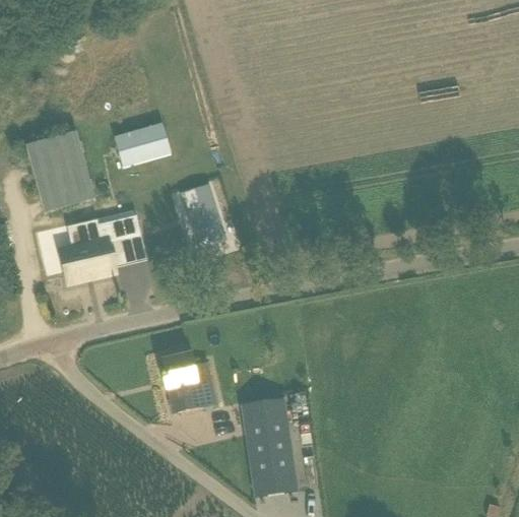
[(115,137),(124,168),(172,154),(163,123),(115,137)]
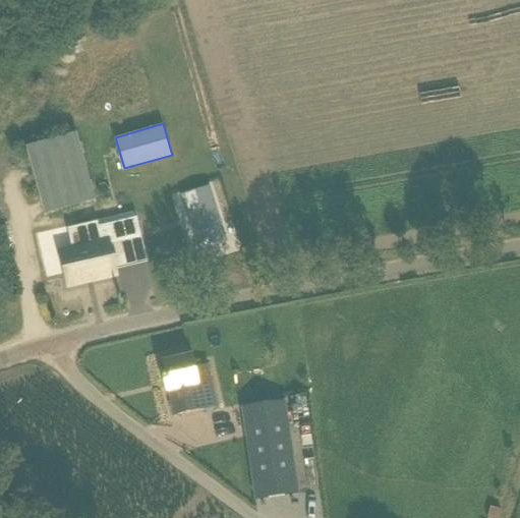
[(26,147),(45,213),(95,199),(77,133),(26,147)]
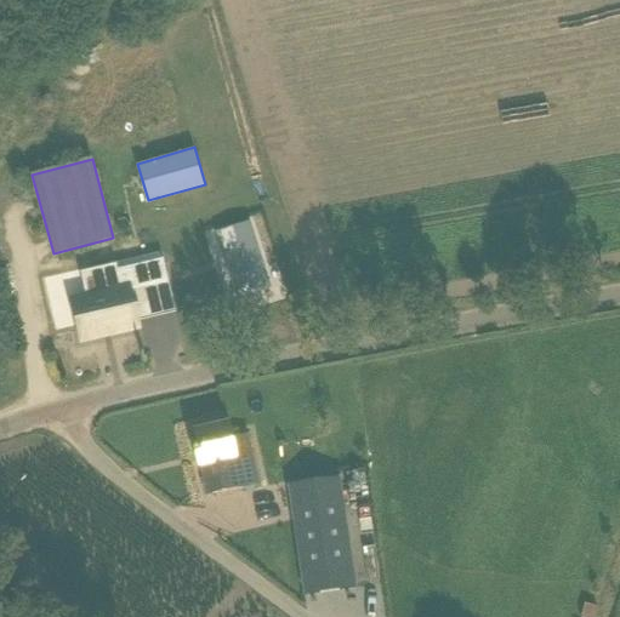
[(226,235),(245,301),(278,291),(257,226),(226,235)]
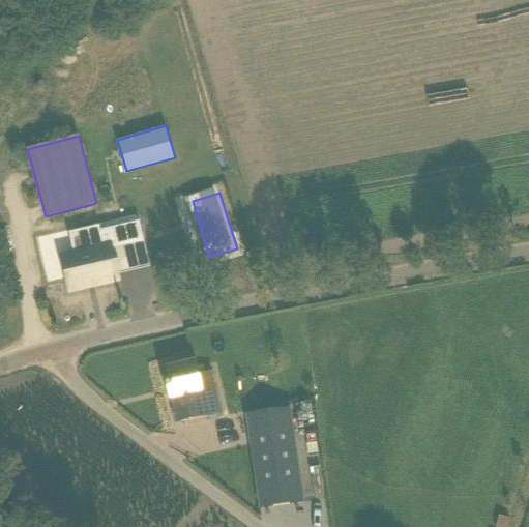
[(55,276),(66,274),(70,289),(118,279),(111,245),(62,257),(62,258),(51,261),(49,264),(52,274),(55,276)]
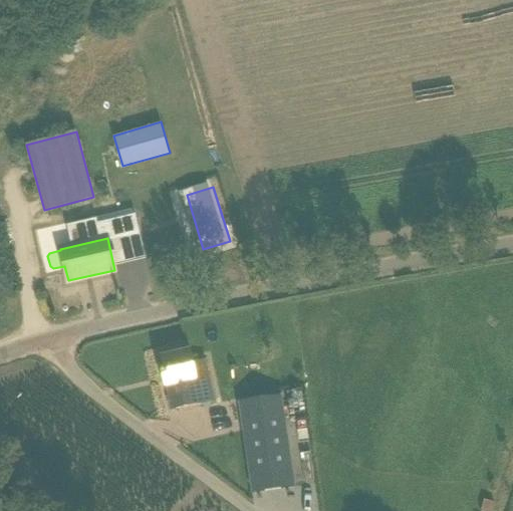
[(197,377),(191,351),(158,358),(164,386),(168,385),(174,409),(192,405),(192,404),(202,402),(197,377)]
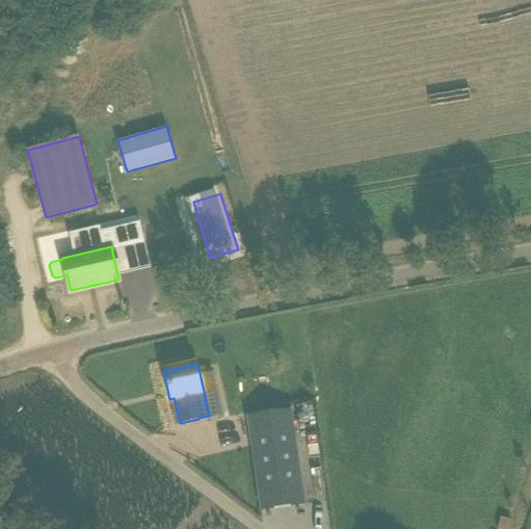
[(291,408),(248,415),(262,508),(304,502),(291,408)]
